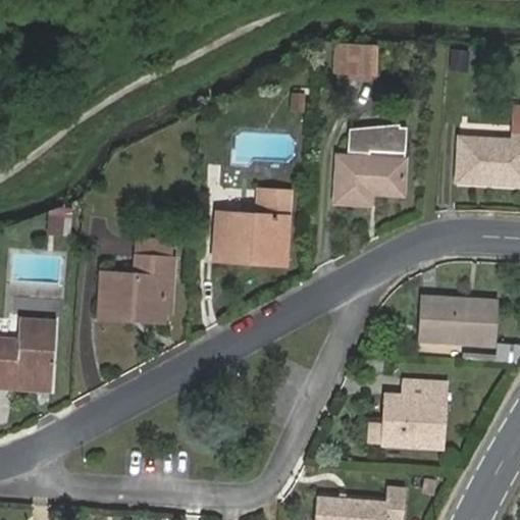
[(347,71),(348,42),(336,42),(335,71),(347,71)]
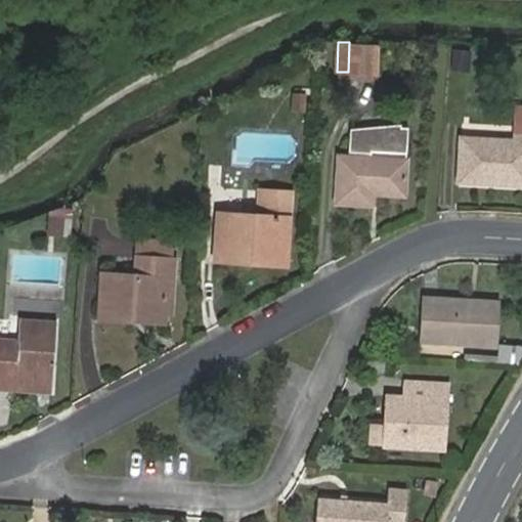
[(380,44),(349,42),(348,72),(378,73),(380,44)]
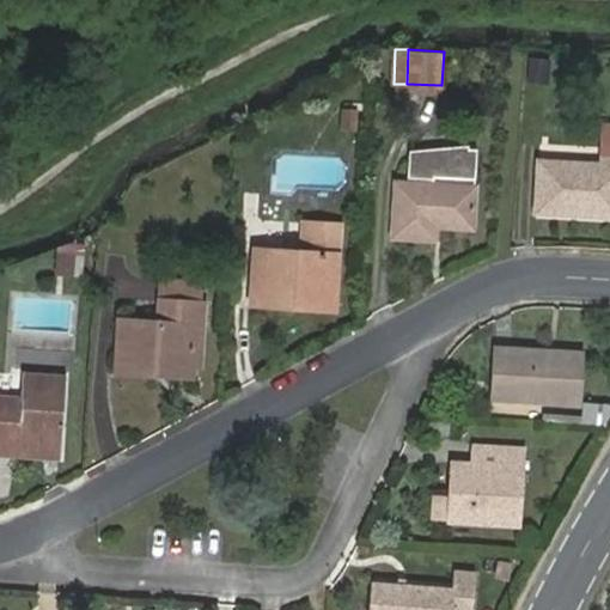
[(550,58),(532,56),(531,74),(549,75),(550,58)]
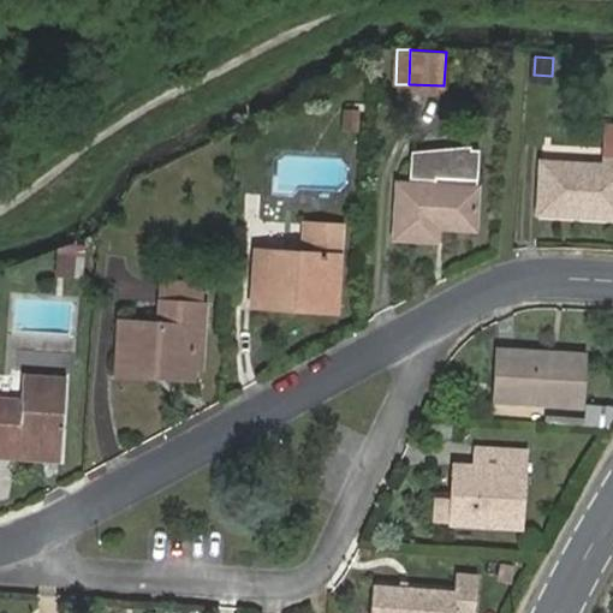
[(339,107),(337,129),(353,130),(355,108),(339,107)]
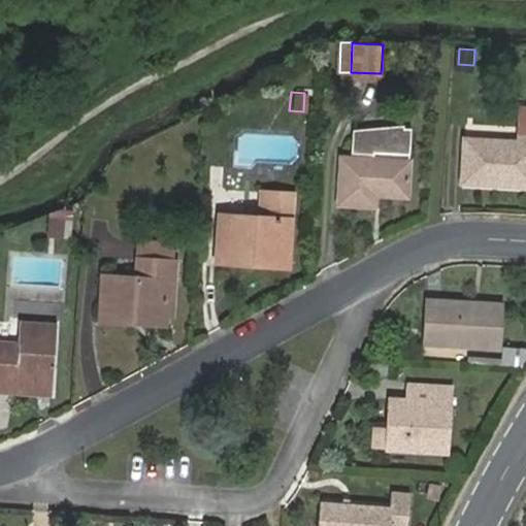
[(341,155),(337,202),(373,204),(373,194),(374,188),(382,188),(381,194),(405,195),(411,127),(390,126),(389,131),(354,134),(353,151),(371,153),(371,157),(341,155)]
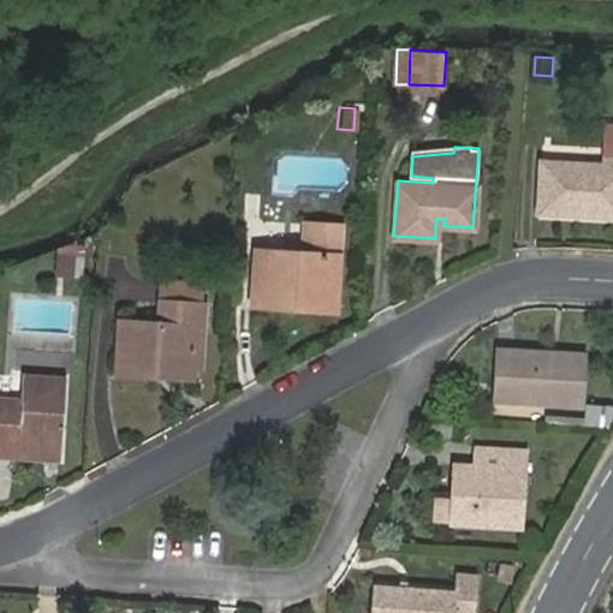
[(542,160),(539,210),(612,214),(612,159),(605,159),(605,165),(542,160)]
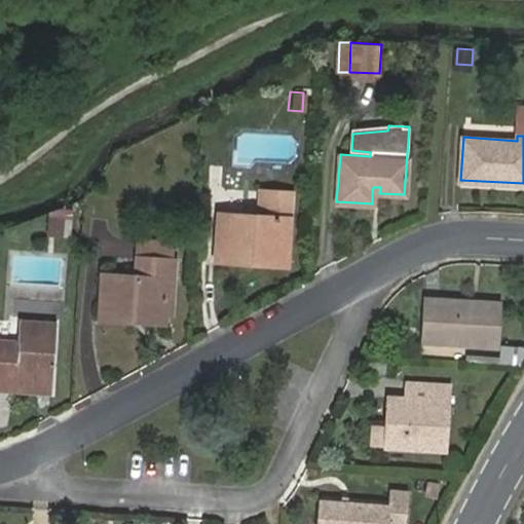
[(218,212),(214,259),(286,264),(292,191),(259,189),(257,214),(218,212)]
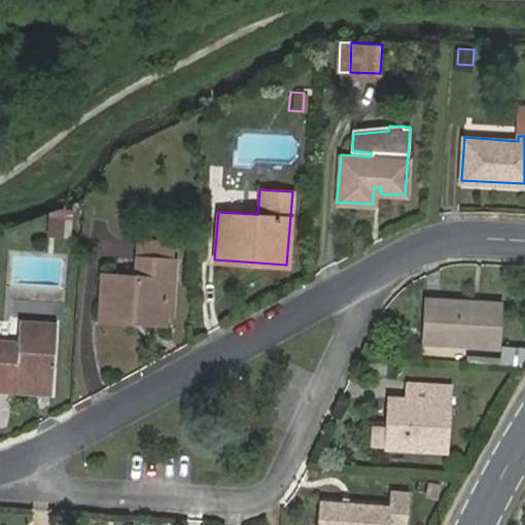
[(47,216),(45,234),(63,235),(65,217),(47,216)]
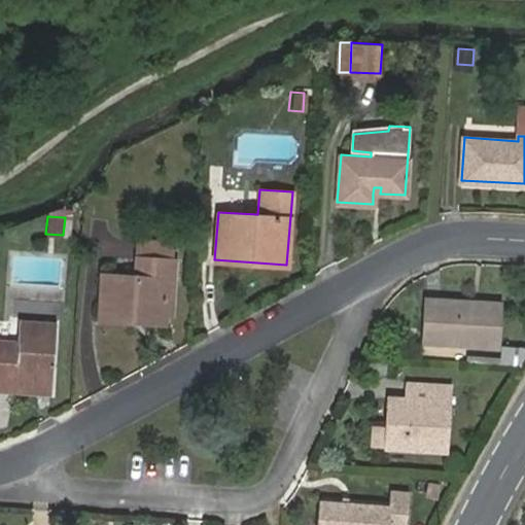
[(136,239),(135,257),(176,260),(177,242),(136,239)]
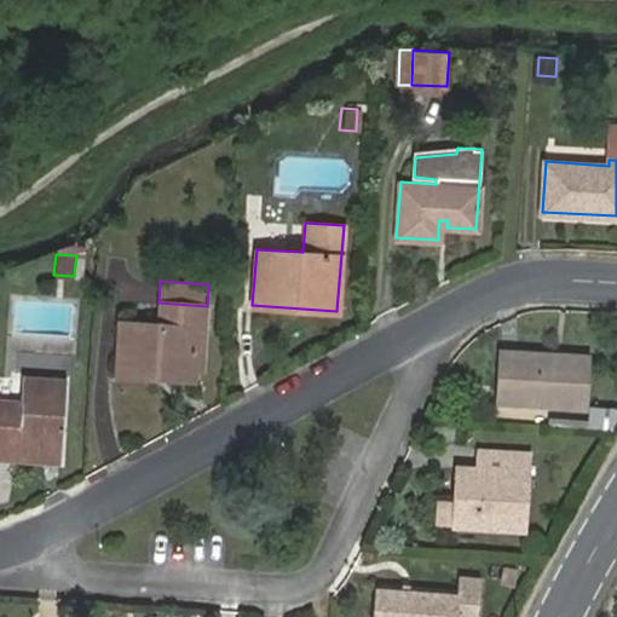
[(207,306),(159,303),(156,321),(117,318),(114,374),(156,378),(157,364),(194,365),(196,330),(205,330),(207,306)]
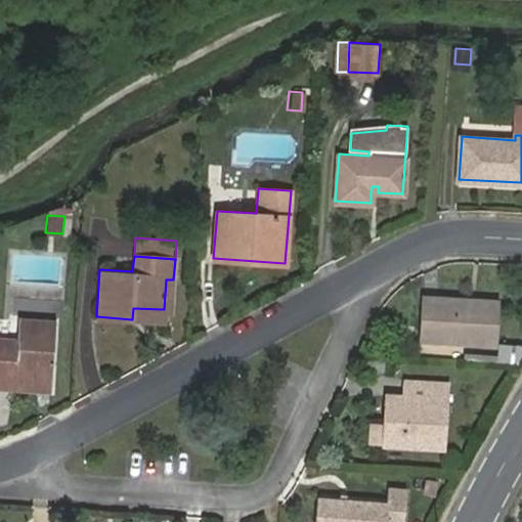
[(171,310),(173,279),(166,279),(164,309),(171,310)]
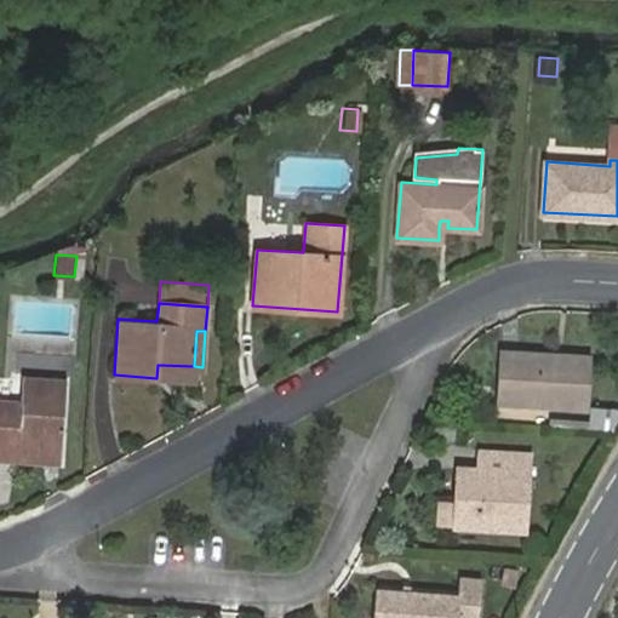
[(556,362),(558,353),(503,350),(498,401),(583,407),(587,355),(571,354),(571,362),(556,362)]
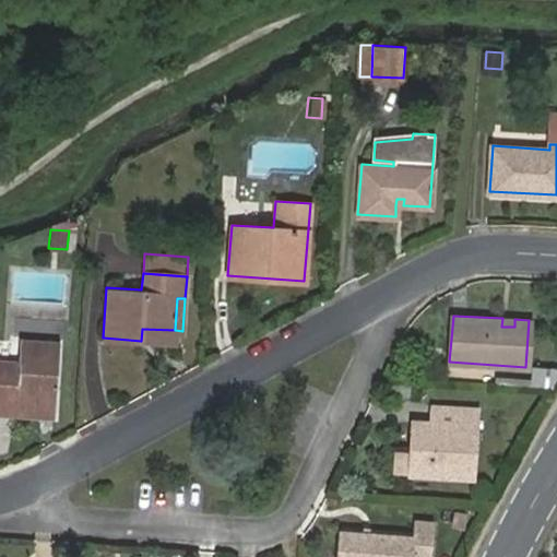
[(174,343),(175,330),(142,329),(141,341),(174,343)]
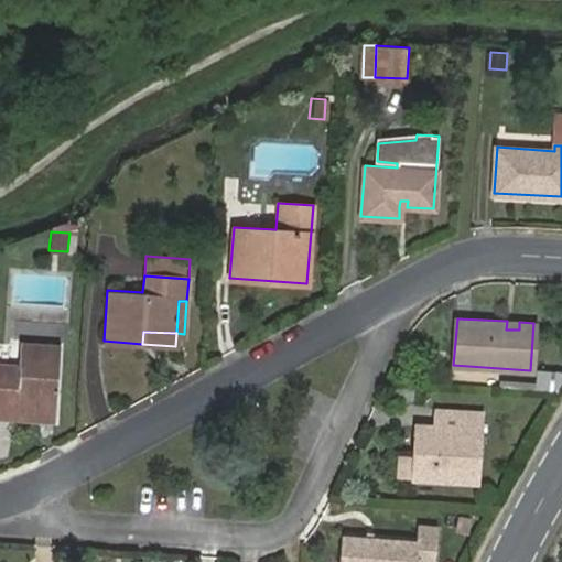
[(0,406),(18,408),(19,398),(40,399),(39,419),(55,419),(61,346),(20,342),(17,366),(0,364),(0,406)]
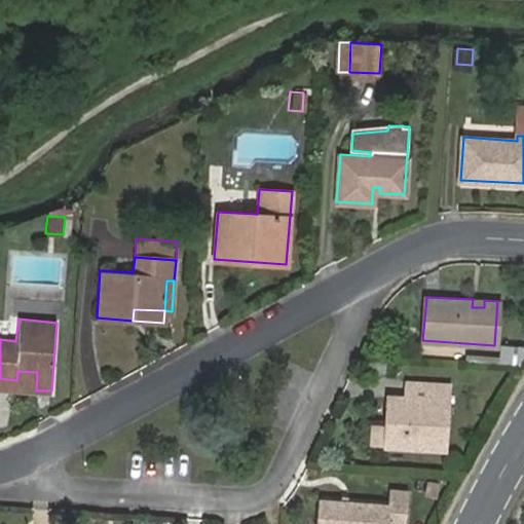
[(399,325),(398,339),(413,339),(414,326),(399,325)]
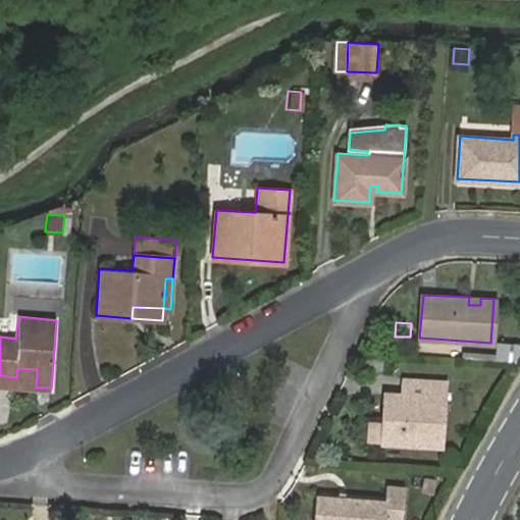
[(496,353),(495,362),(513,363),(519,350),(519,343),(497,342),(496,353)]
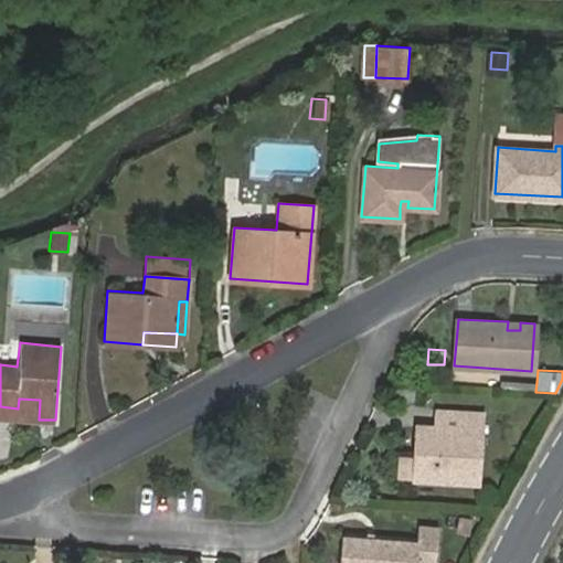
[(537,382),(501,380),(501,390),(535,392),(537,382)]
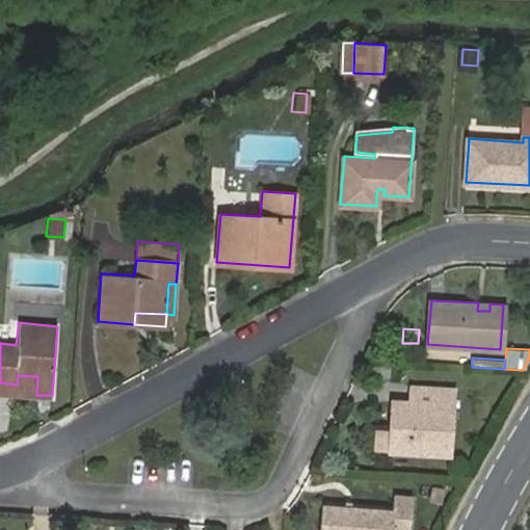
[(17,385),(0,382),(0,391),(18,393),(36,395),(37,376),(18,375),(17,385)]
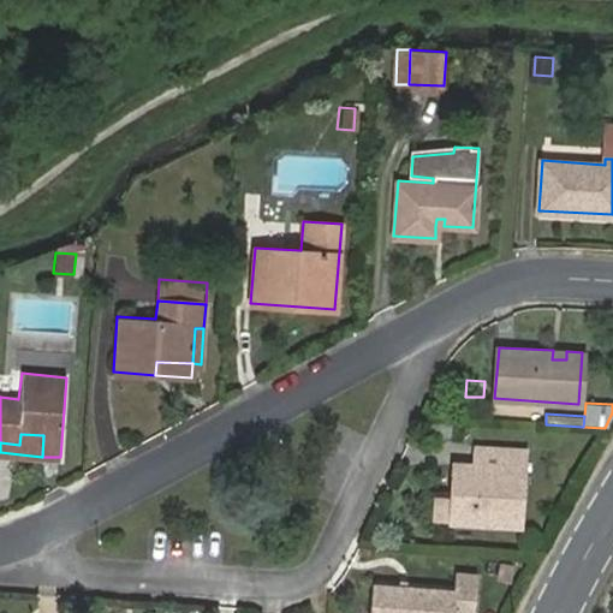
[(474,463),(462,463),(459,495),(450,495),(448,522),(518,525),(524,446),(475,444),(474,463)]
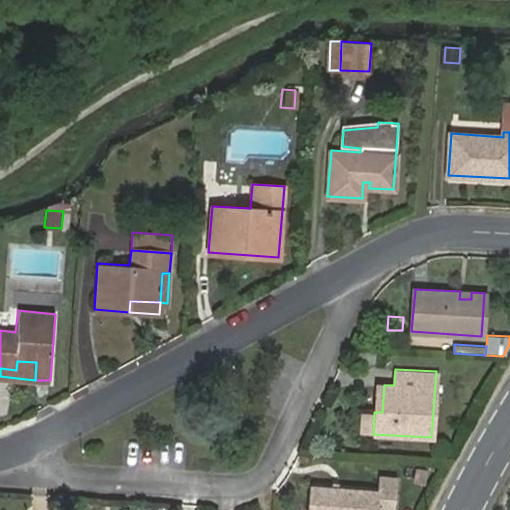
[(382,412),(384,385),(376,384),(374,412),(382,412)]
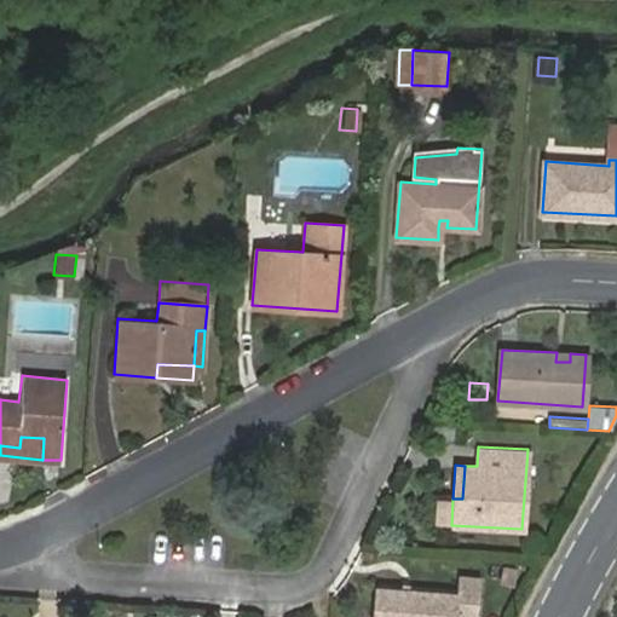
[(434,524),(451,525),(453,499),(436,499),(434,524)]
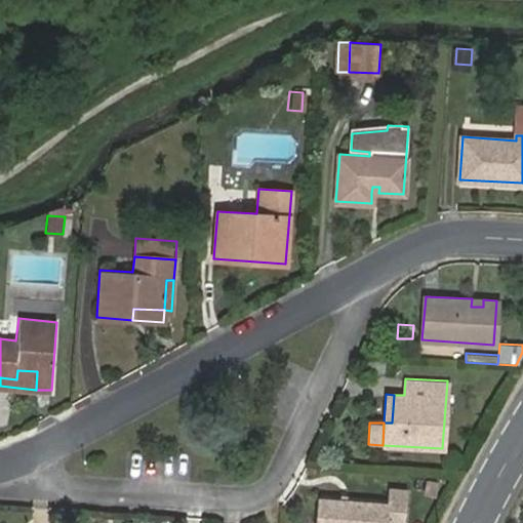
[(436,479),(426,478),(424,492),(435,493),(436,479)]
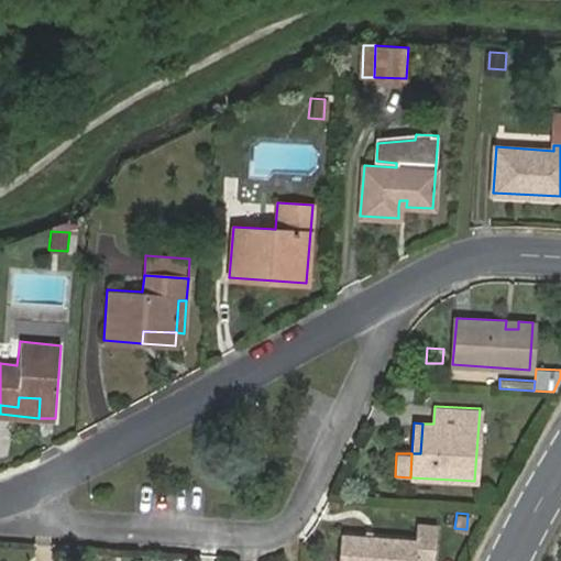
[(411,560),(411,559),(432,560),(436,524),(414,521),(414,538),(340,532),(337,560),(411,560)]
